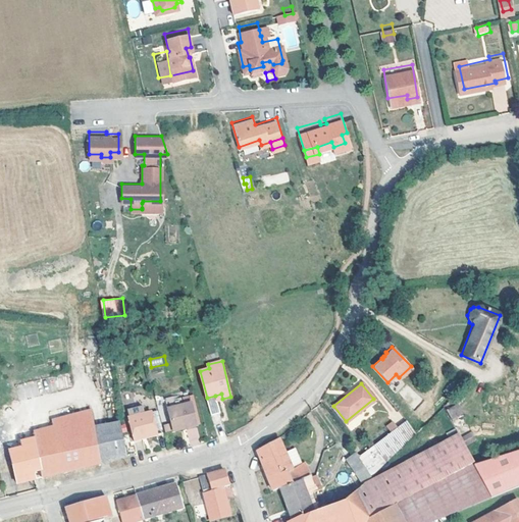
[(169,408),(174,430),(198,425),(193,402),(169,408)]
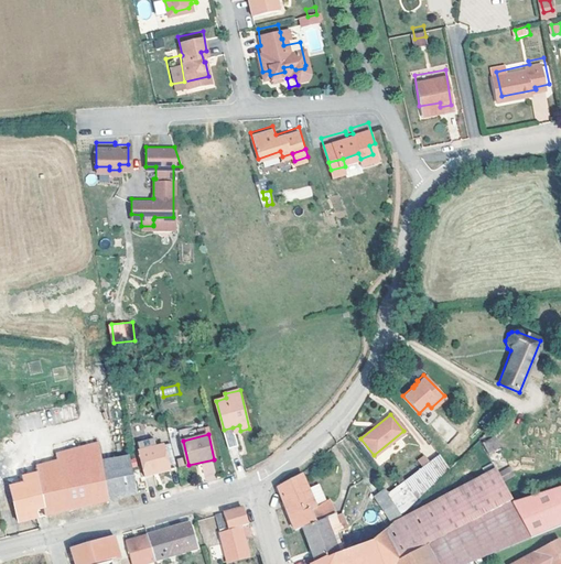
[(483,443),(488,453),(502,445),(496,435),(483,443)]
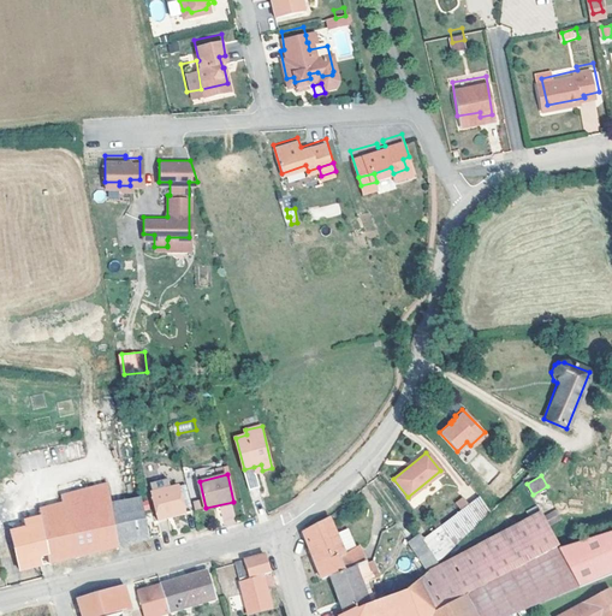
[(112,507),(106,483),(58,496),(60,505),(37,511),(51,562),(83,554),(120,544),(112,507)]
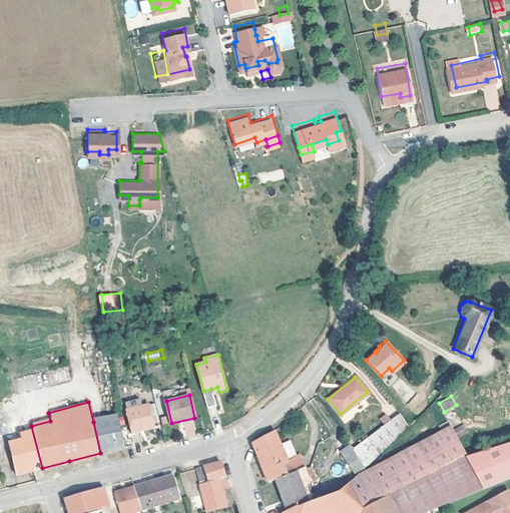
[(148,405),(136,408),(134,402),(125,404),(127,410),(125,410),(131,433),(154,427),(153,424),(148,405)]
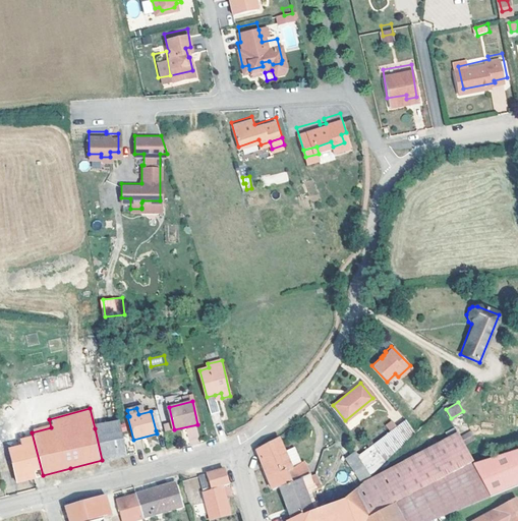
[(157,409),(151,411),(156,430),(162,429),(157,409)]
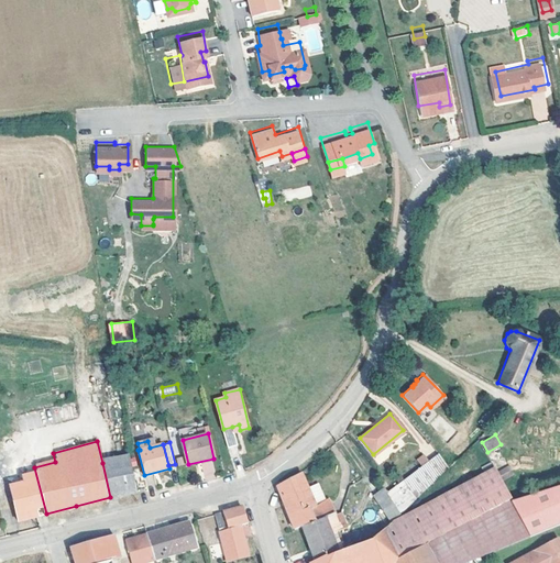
[(418,495),(449,465),(439,452),(386,493),(399,511),(418,495)]
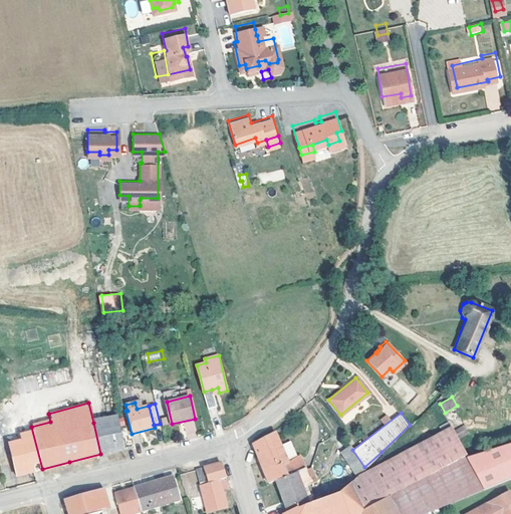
[(93,423),(100,454),(108,452),(104,437),(120,434),(116,418),(93,423)]
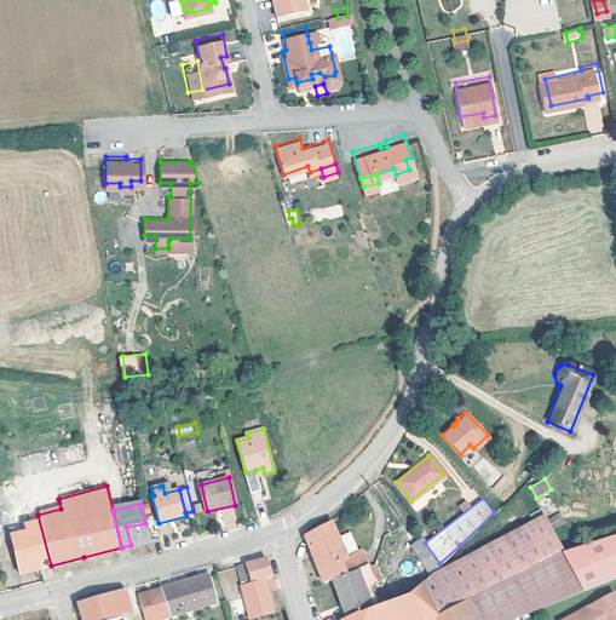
[(564,546),(545,514),(481,547),(430,572),(410,590),(376,603),(373,604),(350,614),(346,615),(341,618),(341,619),(426,619),(433,618),(432,615),(467,597),(564,546)]
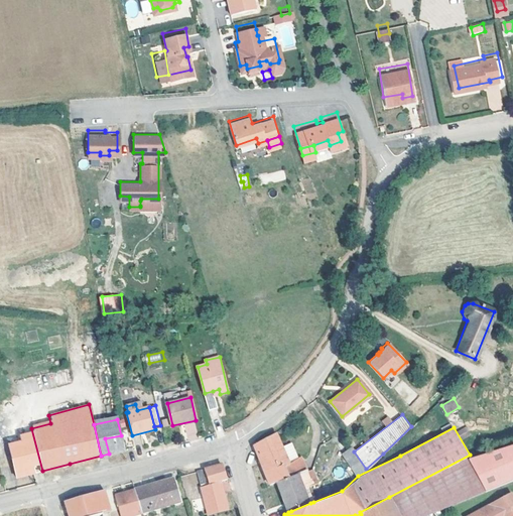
[(461,430),(464,438),(472,435),(469,427),(461,430)]
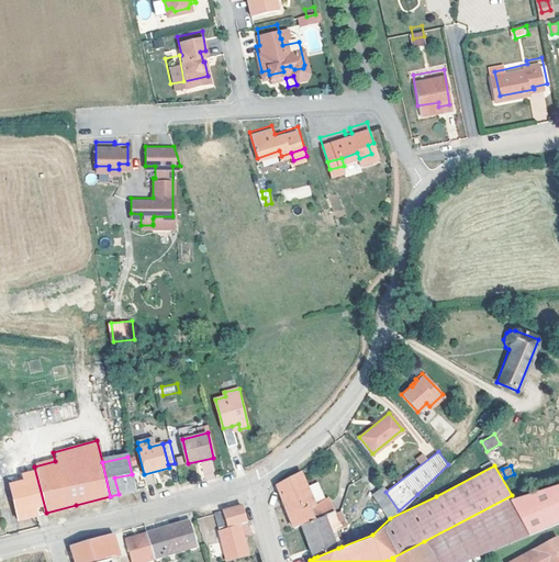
[(294,527),(301,525),(315,520),(309,507),(313,505),(300,471),(277,484),(286,506),(294,527)]
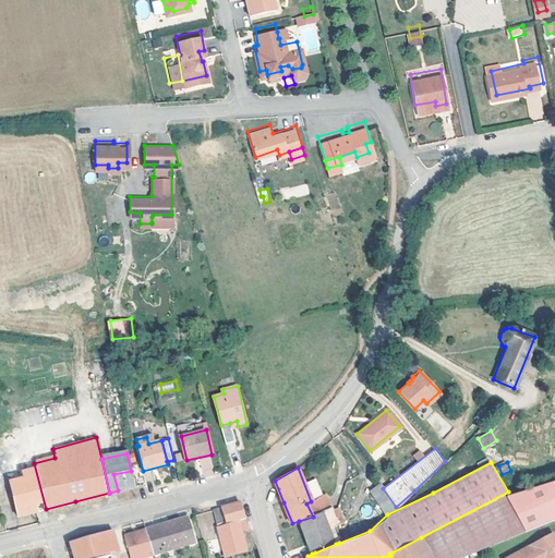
[(131,471),(113,474),(118,490),(134,486),(131,471)]
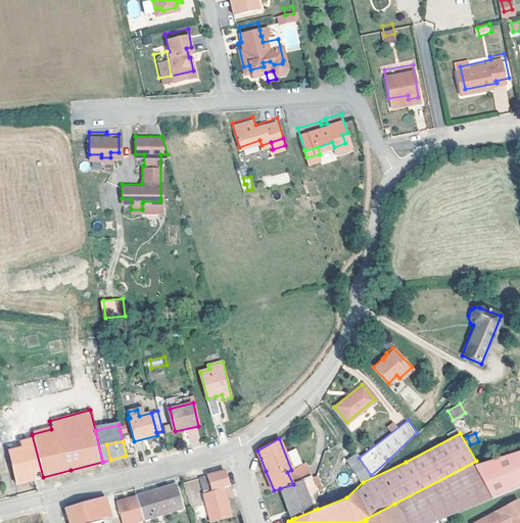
[(28,450),(11,455),(18,483),(35,479),(28,450)]
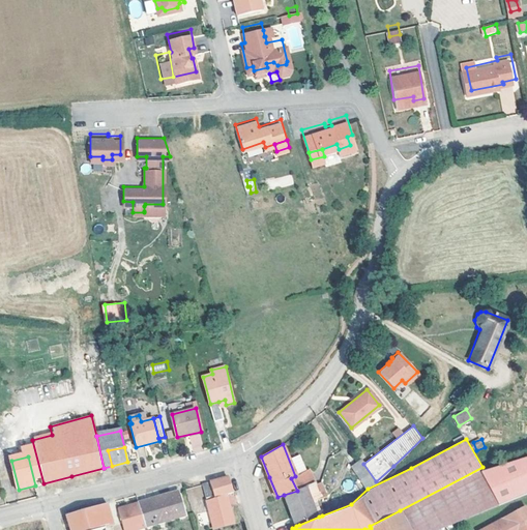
[(526,463),(487,476),(498,503),(526,491),(526,463)]
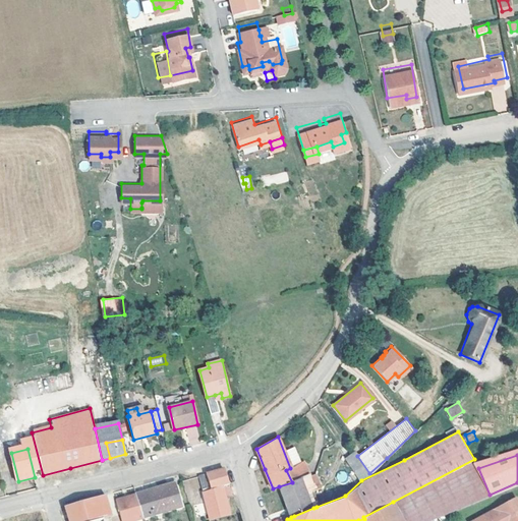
[(349,463),(361,480),(369,473),(357,456),(349,463)]
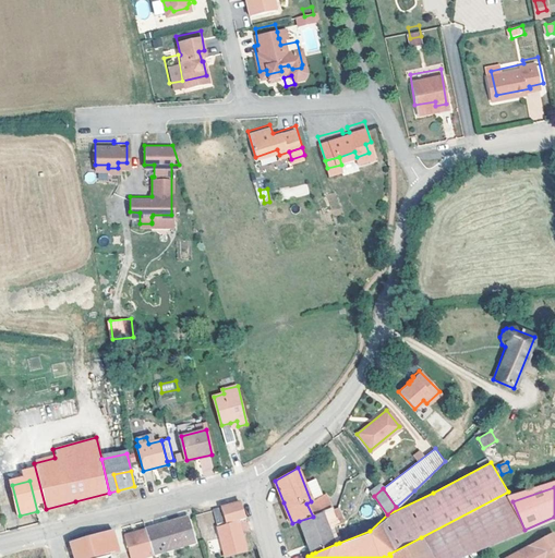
[(522,531),(508,492),(421,537),(433,557),(455,557),(477,549),(522,531)]
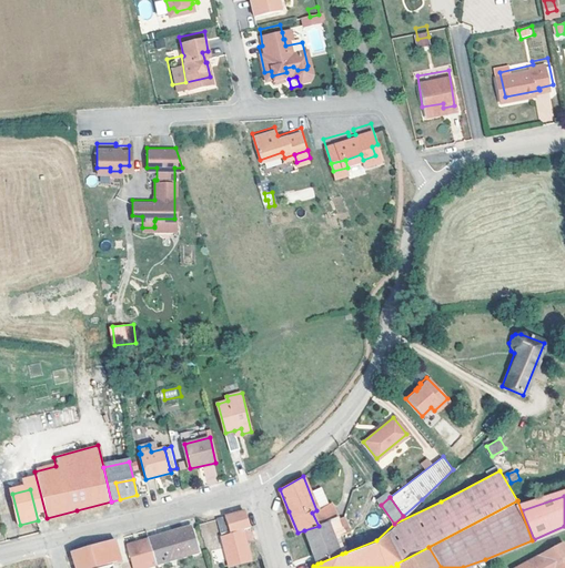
[(328,521),(321,508),(316,510),(312,513),(319,526),(304,530),(309,538),(312,547),(313,547),(321,563),(342,554),(338,544),(341,541),(343,540),(342,538),(343,533),(350,530),(342,515),(328,521)]
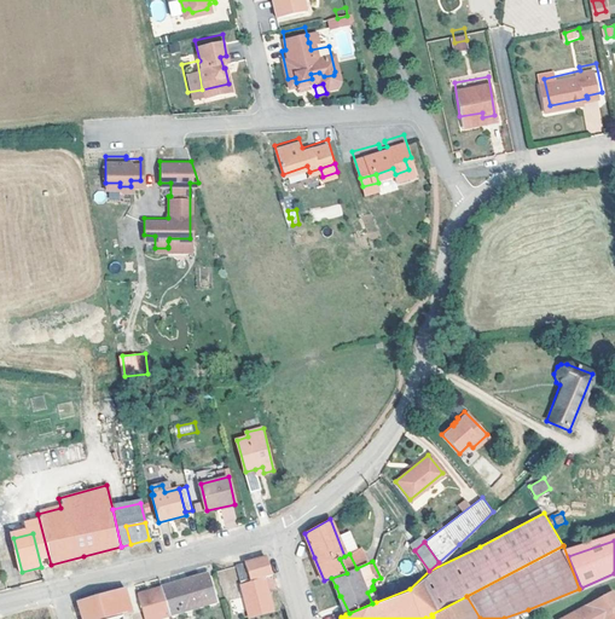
[(265,557),(243,563),(250,582),(262,578),(272,574),(265,557)]
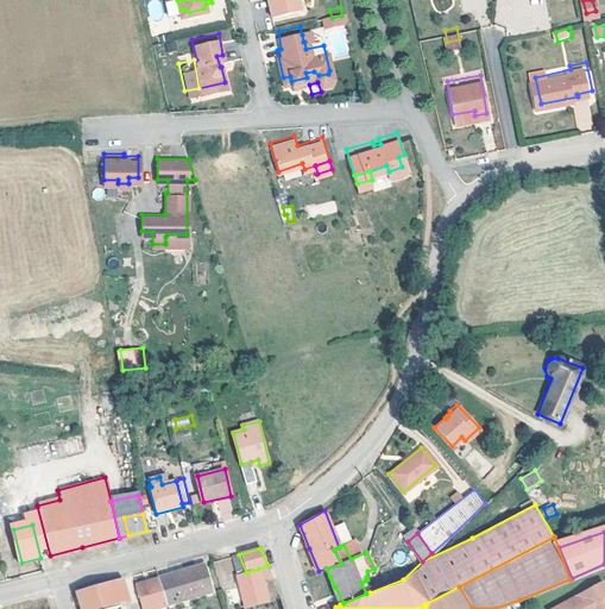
[(239,554),(231,557),(237,575),(246,572),(239,554)]
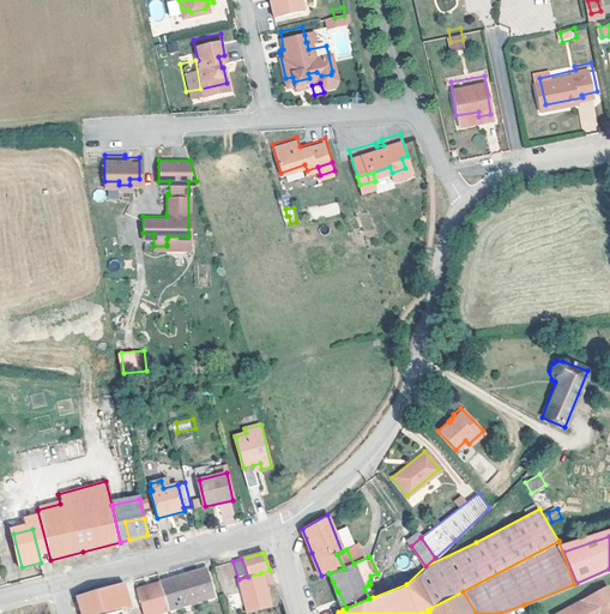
[(177,576),(161,581),(169,607),(213,595),(206,569),(177,576)]
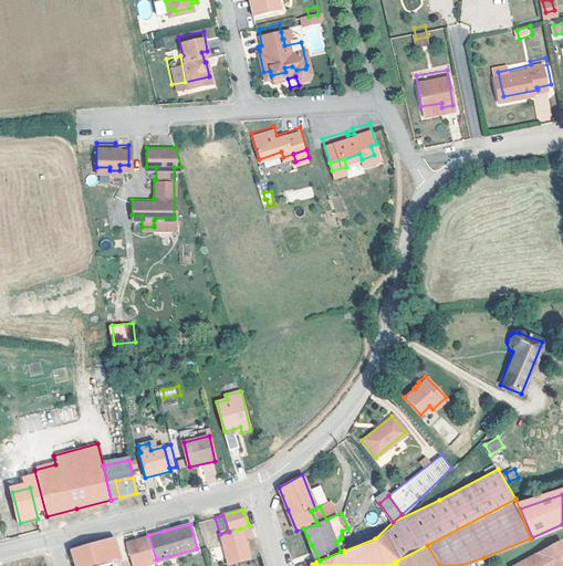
[(240,528),(229,532),(220,534),(229,565),(249,559),(240,528)]
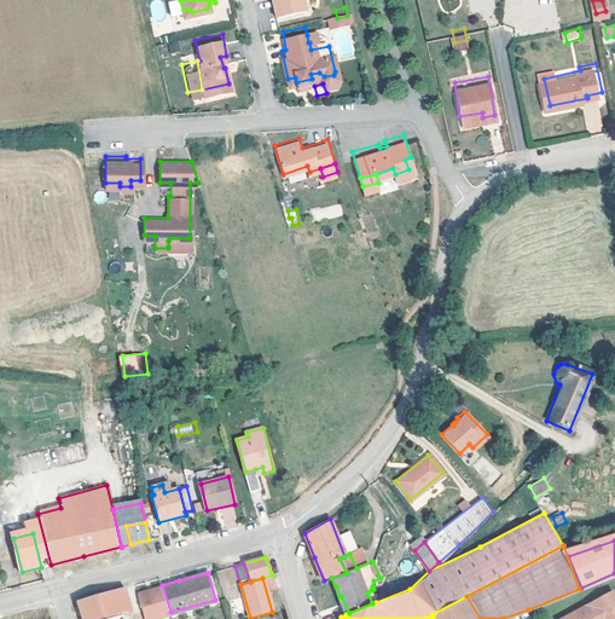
[(170,612),(162,585),(138,591),(145,618),(152,618),(170,614),(170,612)]
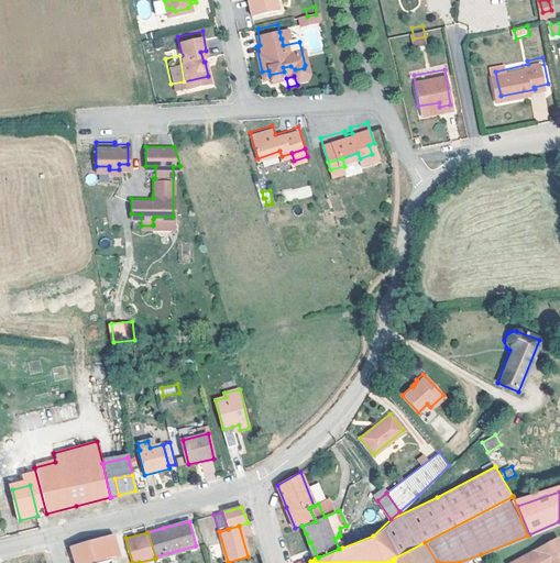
[(111,562),(111,561),(120,559),(113,536),(70,548),(75,562),(111,562)]
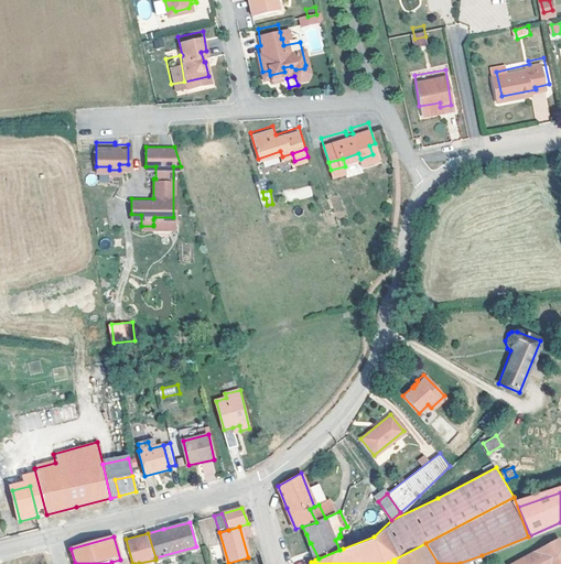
[(556,538),(508,563),(560,563),(560,548),(556,538)]
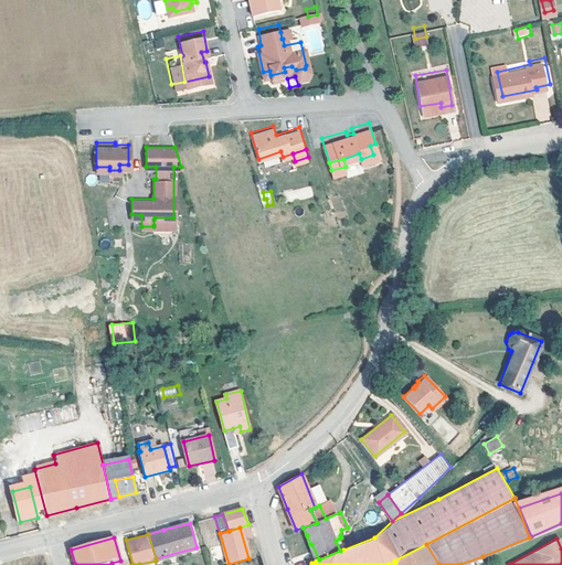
[(311,544),(310,544),(309,545),(316,561),(319,560),(311,544)]
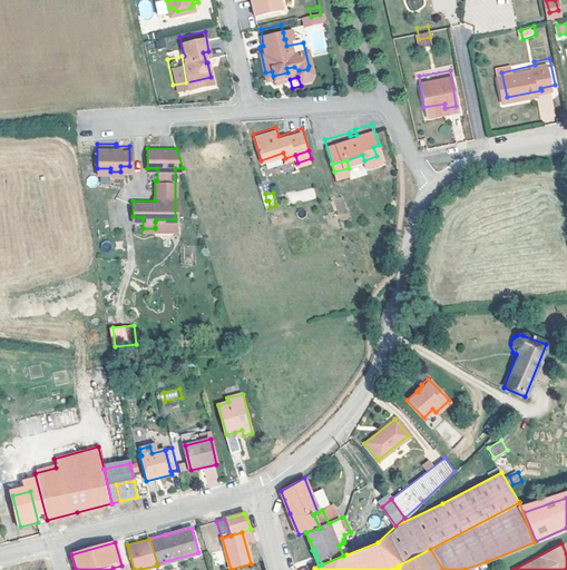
[(442,569),(430,549),(398,566),(399,568),(400,569),(442,569)]
